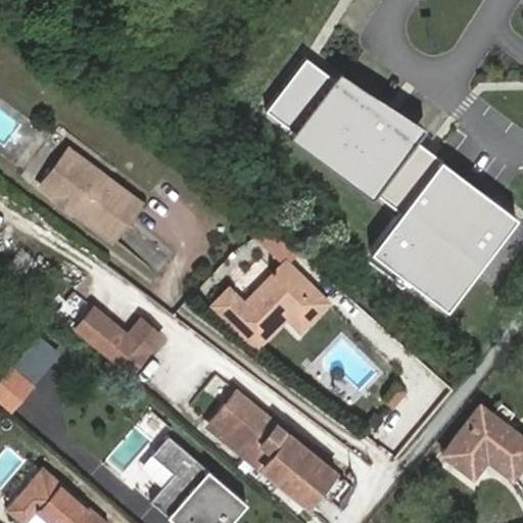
[(305,56),(265,109),(397,210),(368,251),(444,310),(516,217),(305,56)]
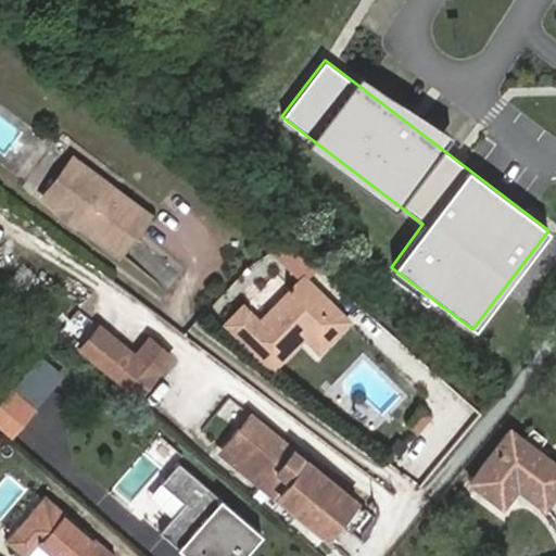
[(71,154),(40,192),(60,207),(65,207),(76,216),(77,222),(116,252),(147,212),(71,154)]
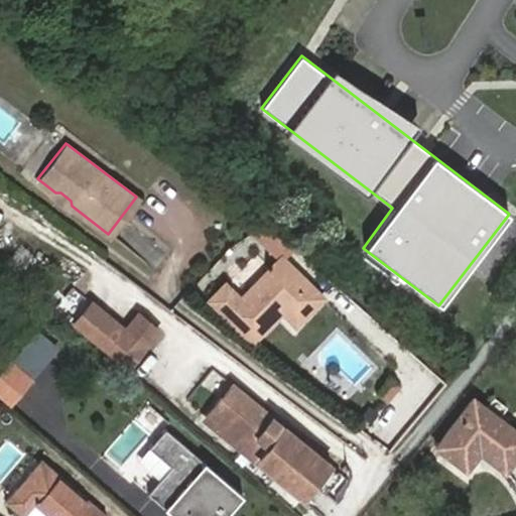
[(55,192),(53,197),(70,209),(72,206),(71,201),(60,192),(55,192)]
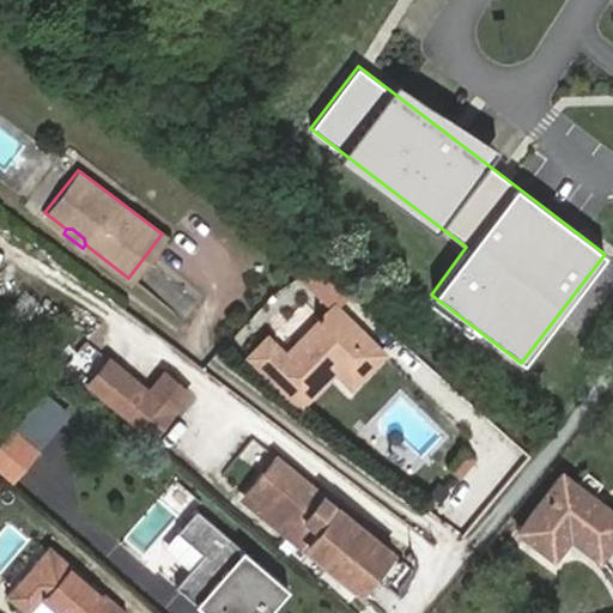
[(341,289),(314,266),(297,273),(329,302),(341,289)]
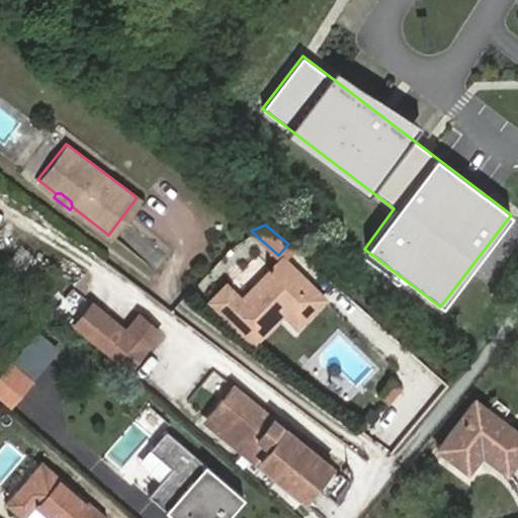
[(294,326),(319,298),(279,263),(235,309),(223,322),(250,347),(281,314),(294,326)]
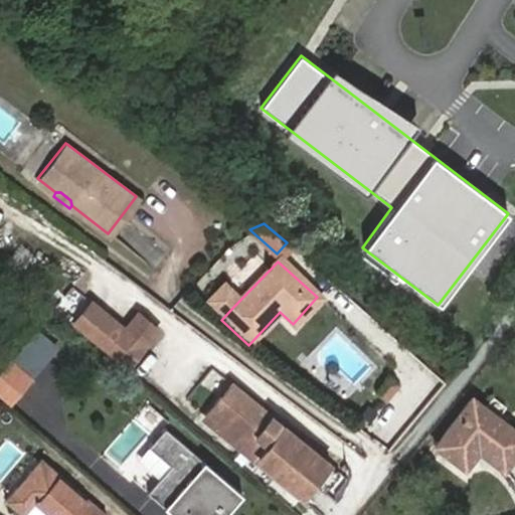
[(52,309),(100,349),(118,327),(136,307),(113,287),(97,305),(73,285),(69,289),(52,309)]
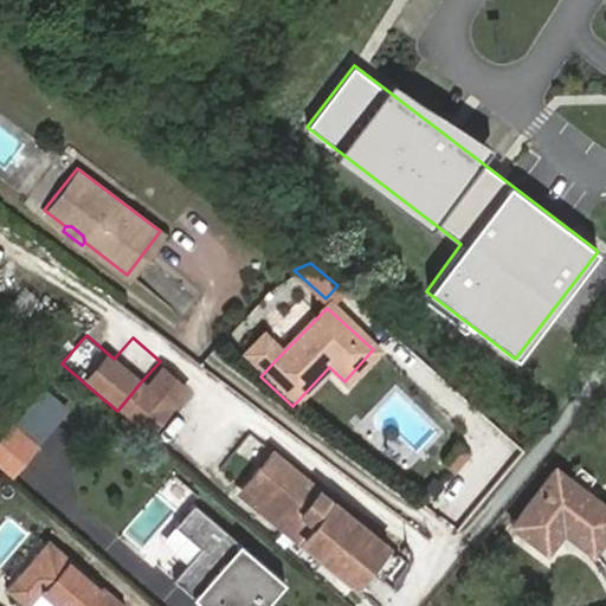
[(246,363),(260,376),(275,361),(260,348),(246,363)]
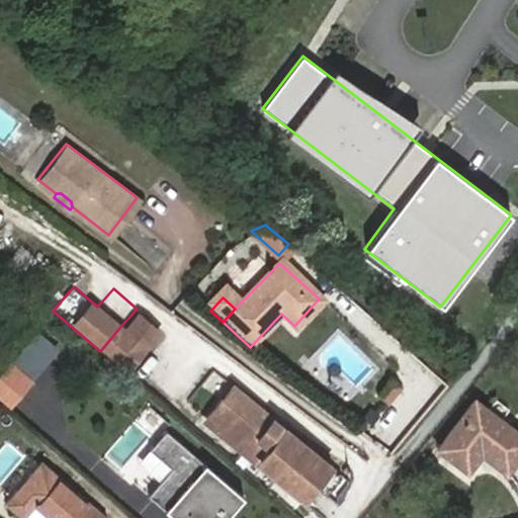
[(377,391),(385,404),(406,392),(398,377),(377,391)]
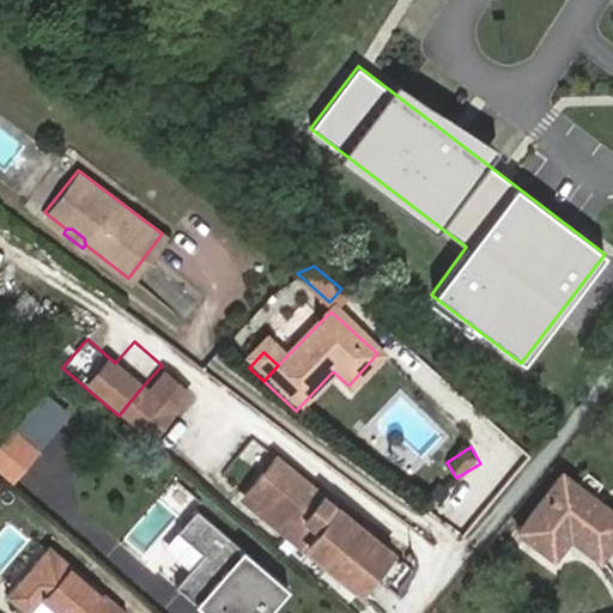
[(258,503),(358,588),(370,572),(372,570),(389,550),(275,455),(258,477),(269,487),(266,493),(253,483),(246,491),(258,502),(258,503)]
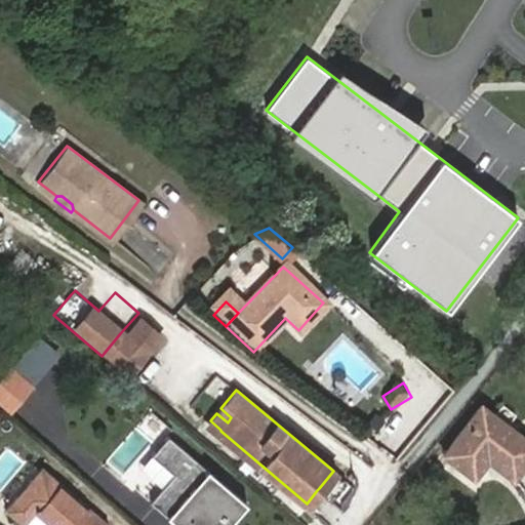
[(444,452),(472,474),(485,455),(492,460),(514,476),(524,461),(524,436),(480,403),(444,452)]
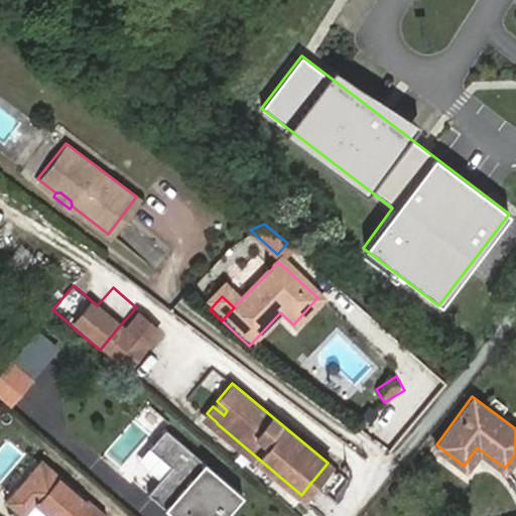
[(245,515),(254,505),(175,439),(159,459),(181,478),(159,505),(171,515),(245,515)]
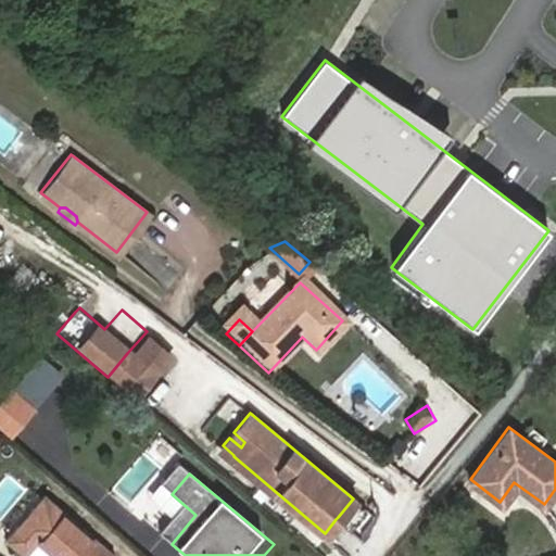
[(514,482),(500,502),(506,506),(521,488),(514,482)]
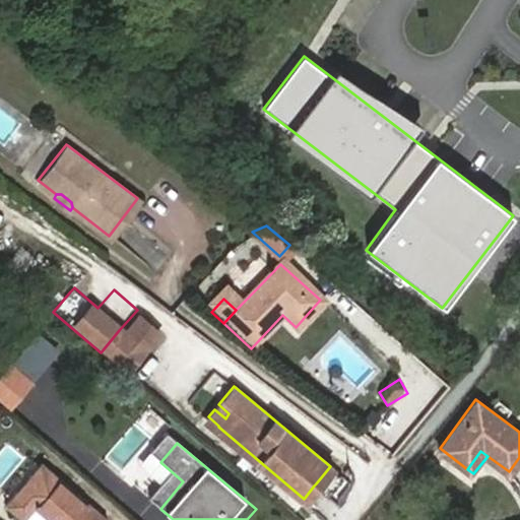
[(50,519),(107,519),(108,518),(42,462),(5,504),(23,519),(26,519),(37,508),(50,519)]
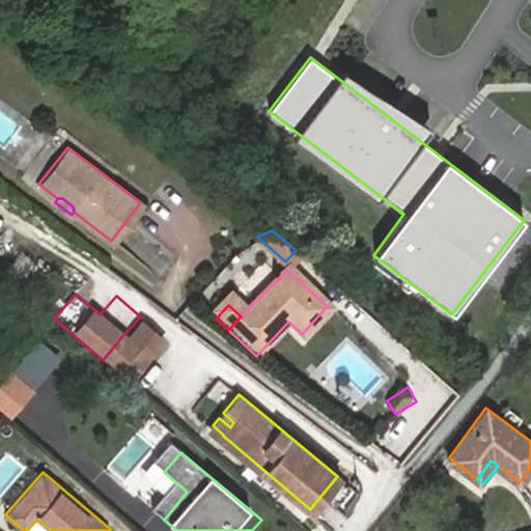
[(337,476),(323,494),(334,503),(348,485),(337,476)]
